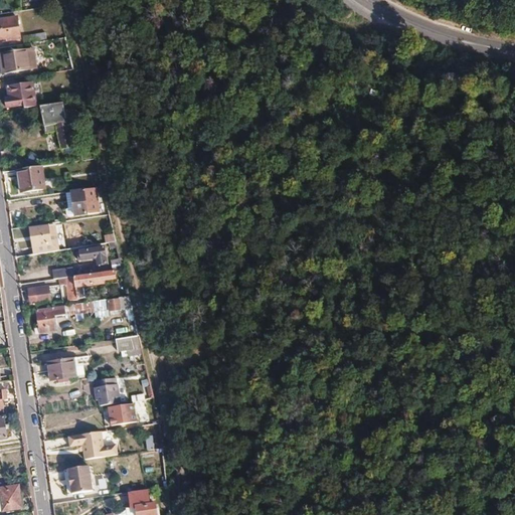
[(43,8),(34,11),(37,19),(45,16),(43,8)]
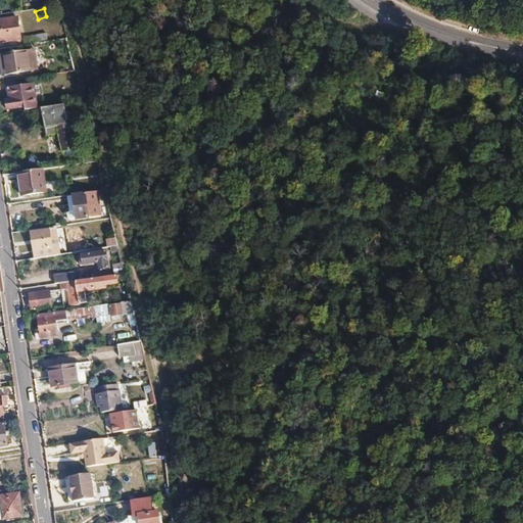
[(7,42),(21,39),(18,17),(0,20),(0,40),(7,40),(7,42)]
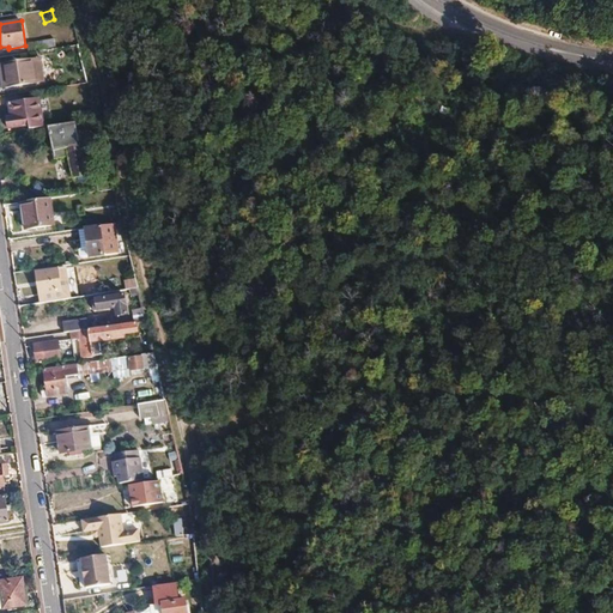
[(54,40),(28,43),(29,52),(55,48),(54,40)]
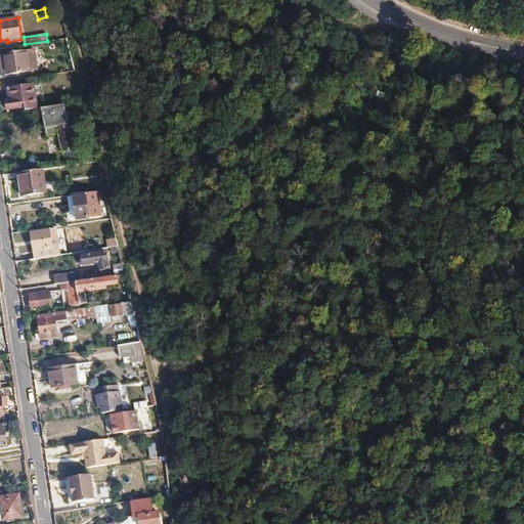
[(54,49),(35,53),(38,69),(54,66),(53,62),(57,61),(54,49)]
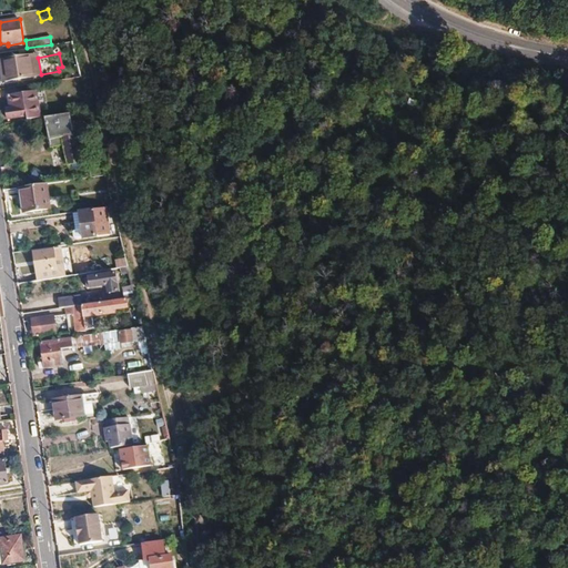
[(37,54),(29,56),(33,78),(40,77),(37,54)]
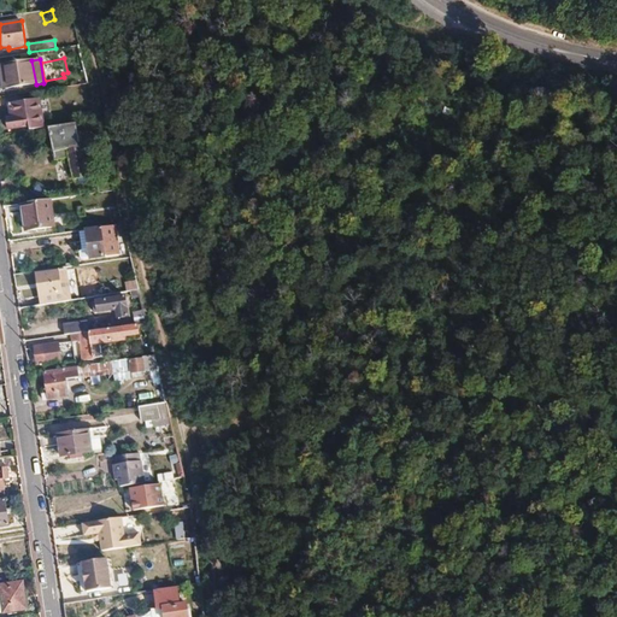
[(36,84),(31,60),(4,65),(6,77),(3,77),(5,89),(36,84)]
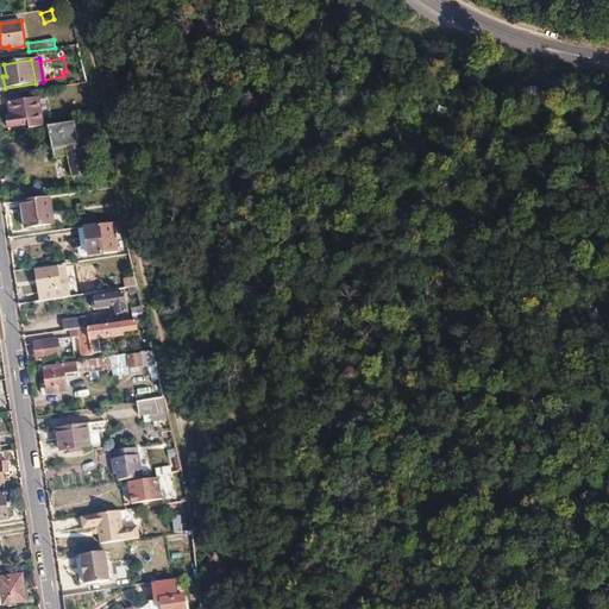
[(29,130),(45,127),(43,113),(41,113),(38,99),(8,102),(10,117),(6,118),(8,130),(29,127),(29,130)]
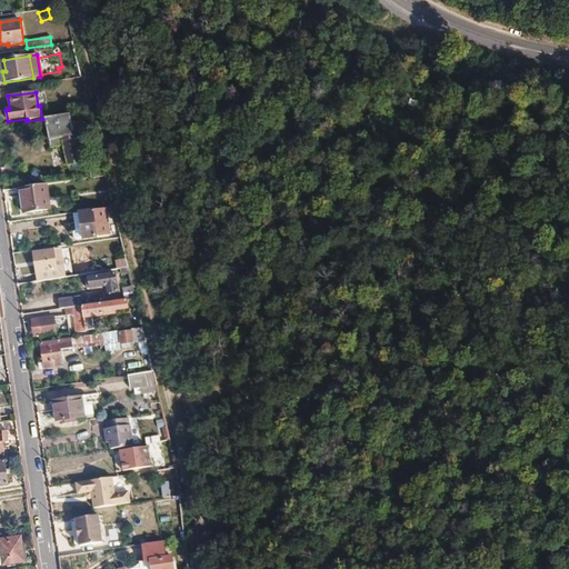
[(70,115),(43,119),(48,137),(53,140),(55,147),(63,146),(68,169),(80,167),(78,153),(81,153),(78,135),(75,136),(70,115)]
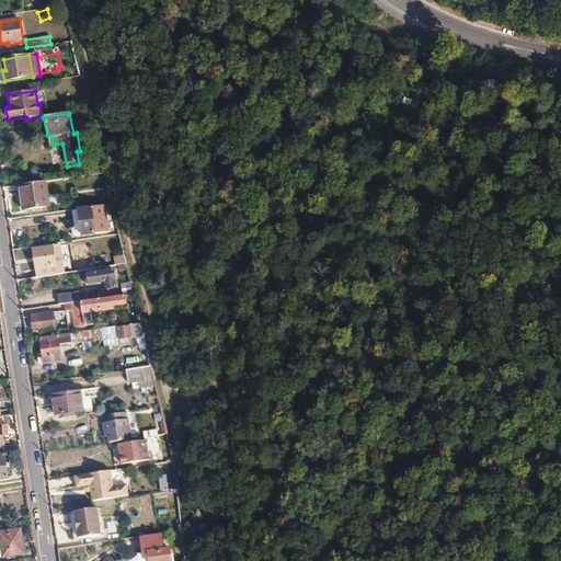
[(47,182),(19,186),(23,210),(50,206),(47,182)]
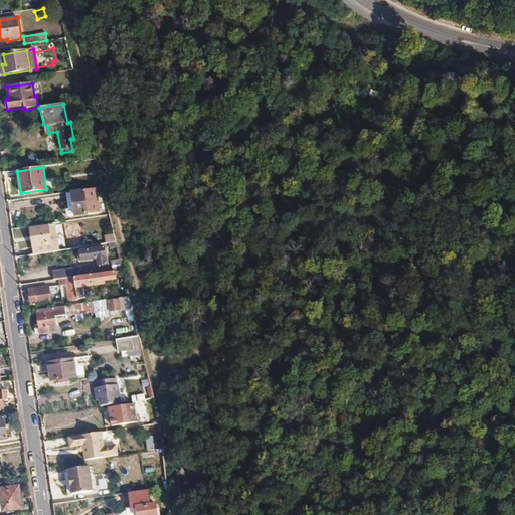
[(101,213),(99,198),(96,188),(71,192),(75,217),(101,213)]
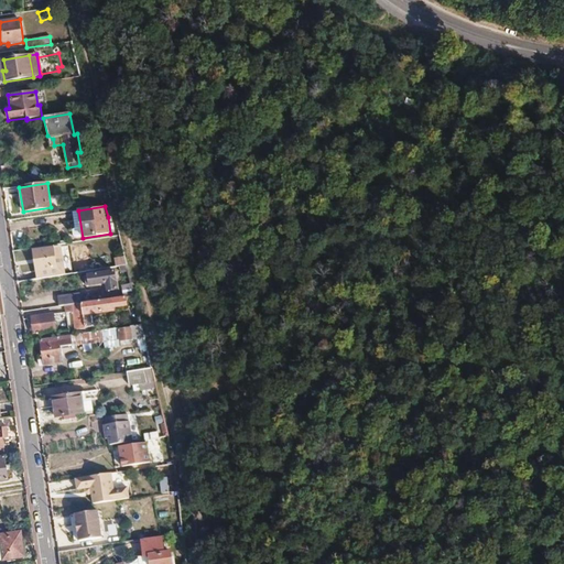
[(78,238),(83,238),(78,210),(74,212),(78,238)]
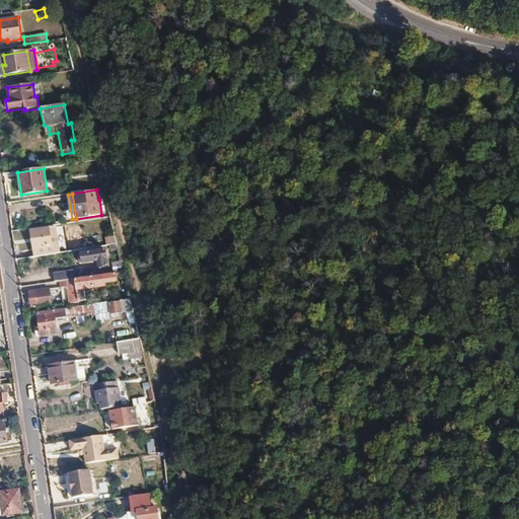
[(56,226),(30,230),(34,257),(60,253),(56,226)]
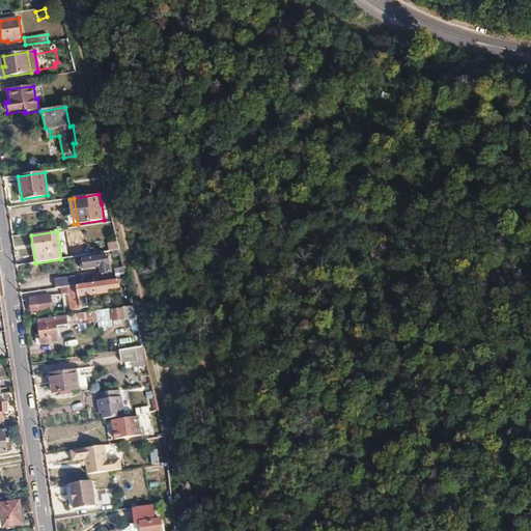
[(118,241),(108,243),(110,251),(120,249),(118,241)]
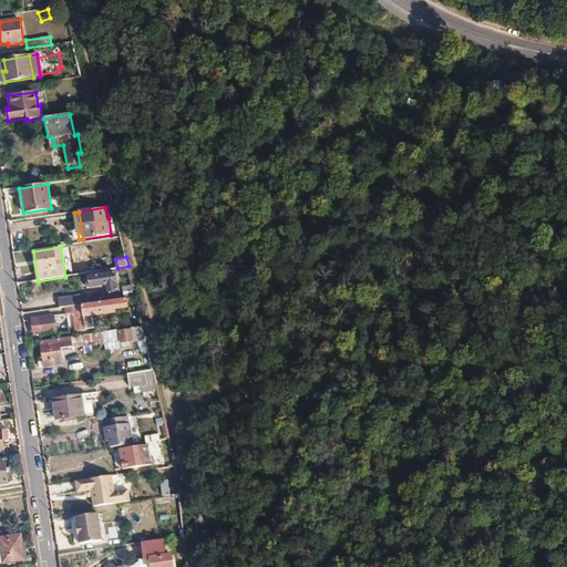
[(116,272),(89,276),(91,288),(106,286),(107,294),(120,291),(116,272)]
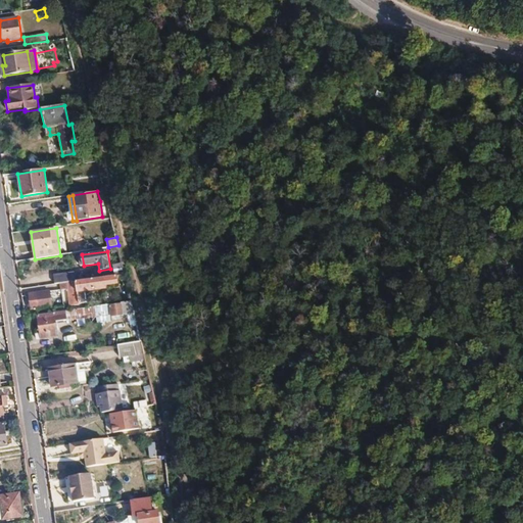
[(76,281),(77,281),(75,272),(54,275),(55,284),(59,283),(76,281)]
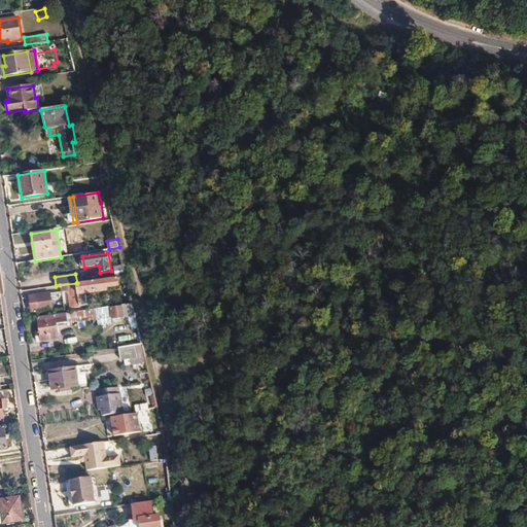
[(78,295),(86,294),(106,291),(106,288),(119,287),(117,277),(77,283),(76,283),(78,295)]
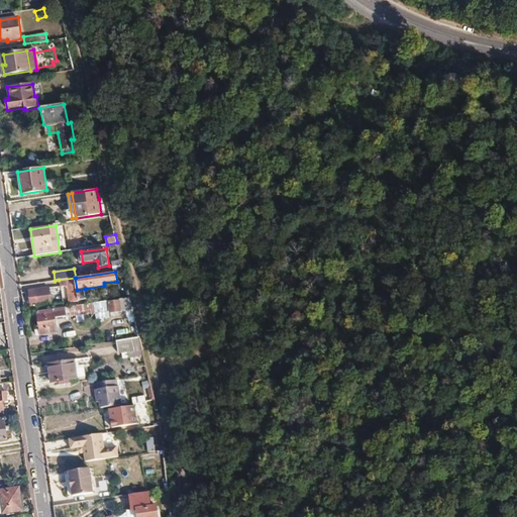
[(75,278),(59,280),(60,287),(67,286),(69,302),(78,302),(75,278)]
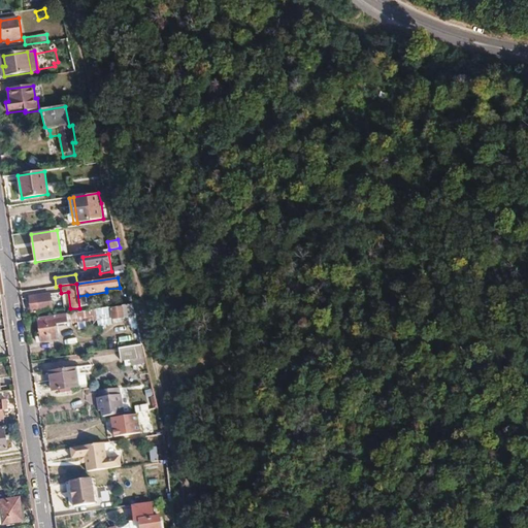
[(29,297),(31,312),(52,309),(51,294),(29,297)]
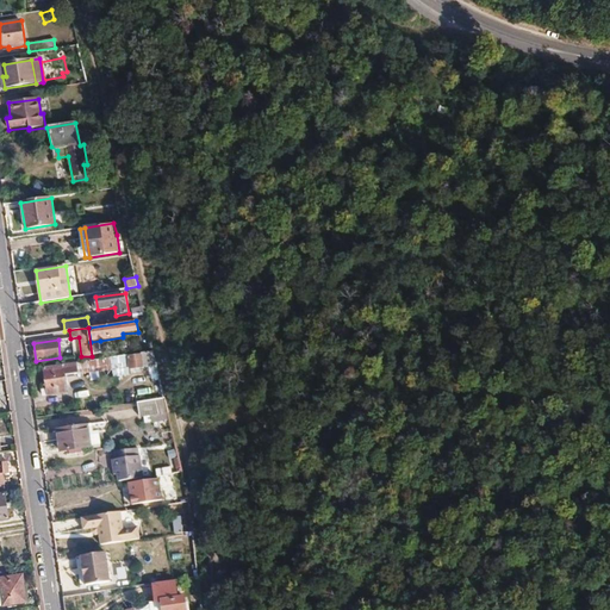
[(91,342),(92,356),(103,354),(100,341),(91,342)]
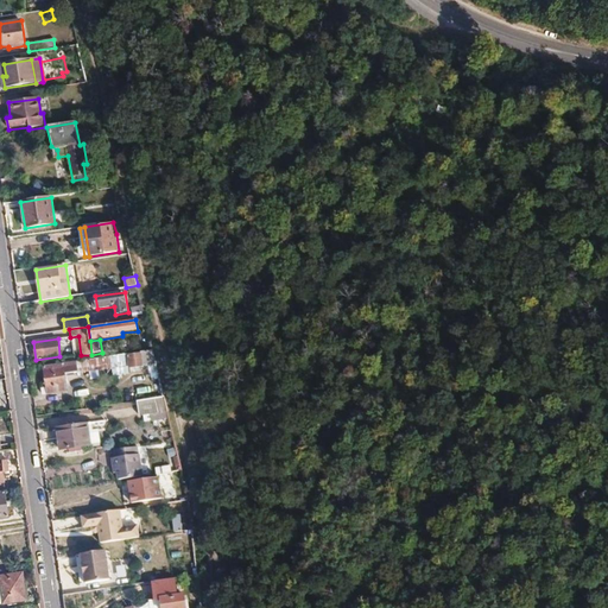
[(144,352),(127,354),(130,368),(147,366),(144,352)]
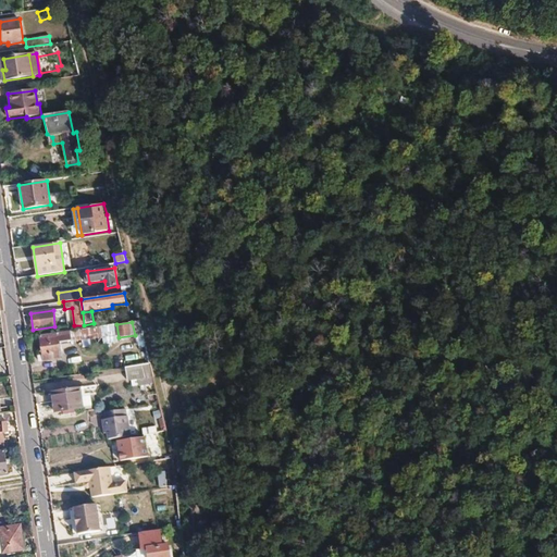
[(101,326),(102,337),(103,345),(119,343),(119,337),(116,324),(101,326)]
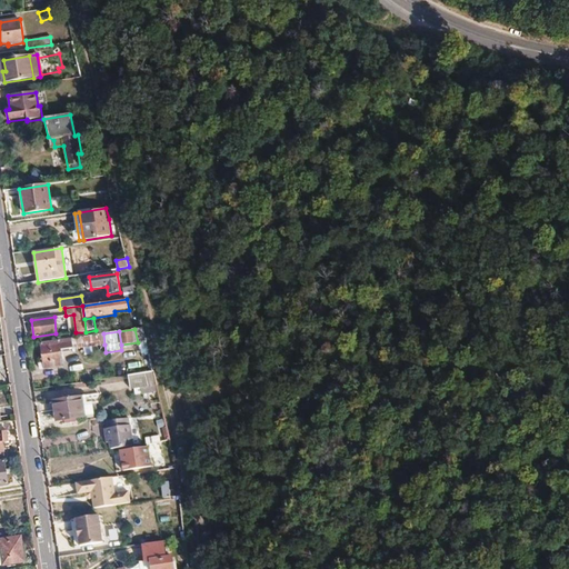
[(43,362),(43,368),(45,369),(62,366),(60,350),(73,348),(73,349),(105,345),(103,333),(40,343),(43,362)]
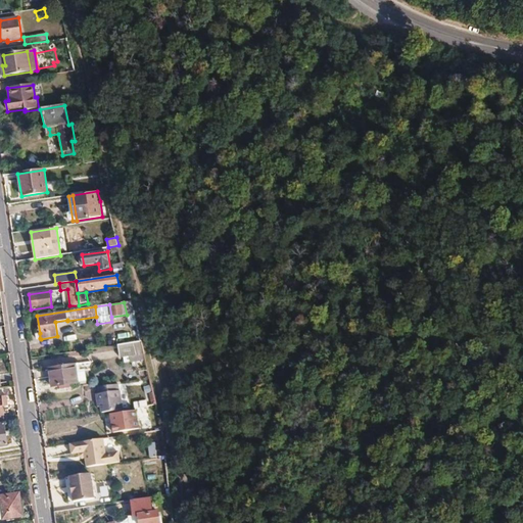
[(117,345),(120,358),(137,355),(134,342),(117,345)]
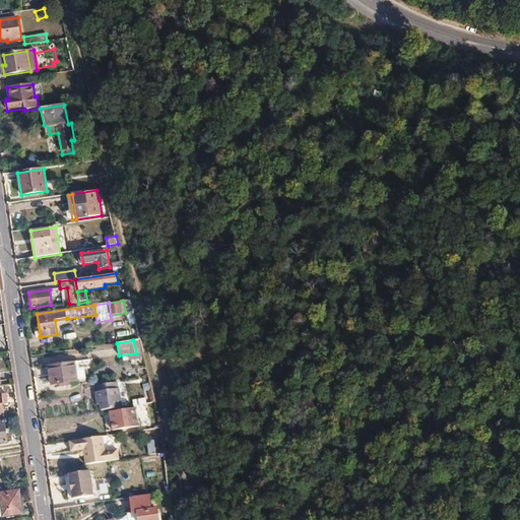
[(78,382),(75,363),(49,367),(51,386),(78,382)]
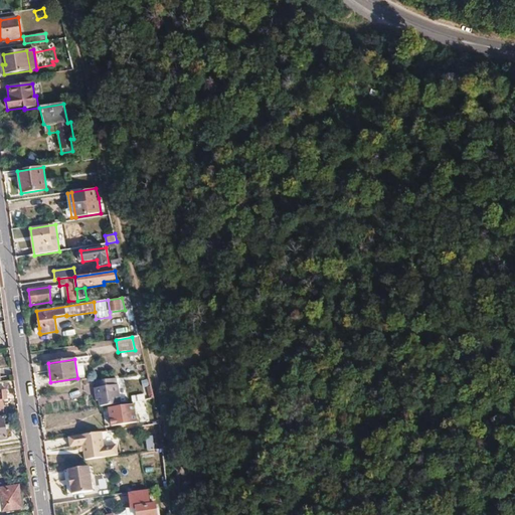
[(101,387),(117,385),(116,378),(100,381),(101,387)]
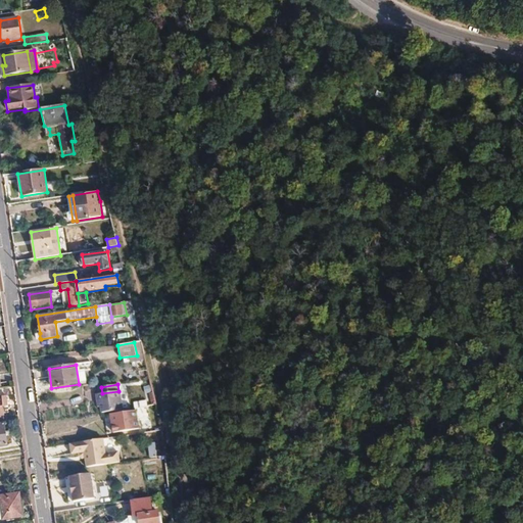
[(104,407),(105,413),(125,410),(122,390),(119,391),(102,393),(97,394),(99,402),(103,401),(104,407)]
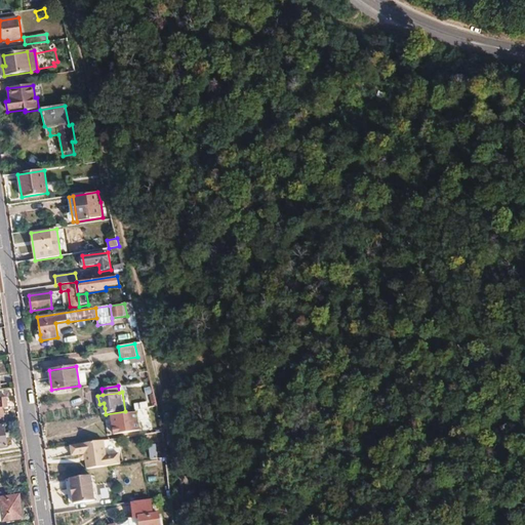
[(149,408),(135,410),(136,411),(121,413),(124,434),(139,432),(137,421),(150,419),(149,408)]
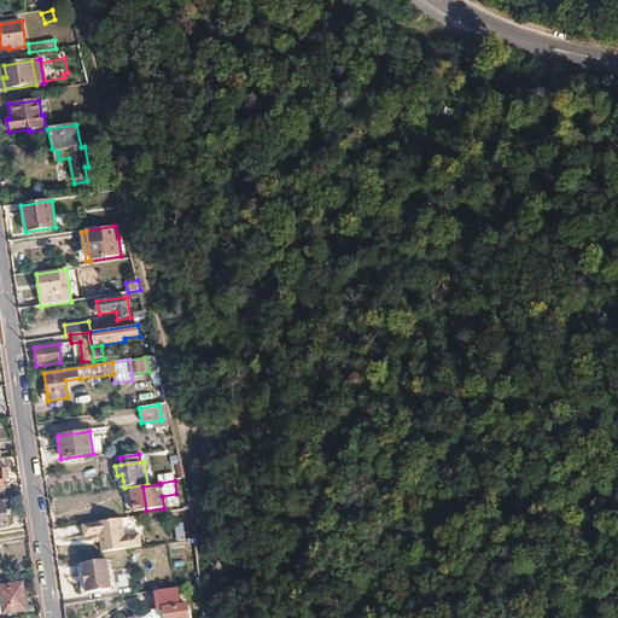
[(70,524),(87,522),(86,512),(69,514),(70,524)]
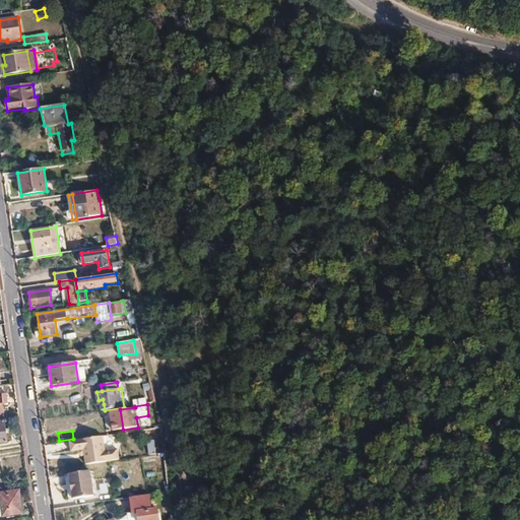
[(93,454),(94,463),(110,461),(127,458),(126,448),(114,450),(111,436),(78,440),(79,450),(86,449),(86,453),(90,454),(93,454)]
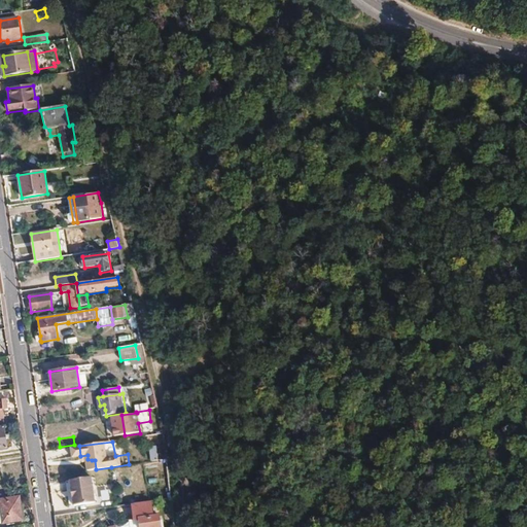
[(95,502),(92,479),(70,482),(73,505),(95,502)]
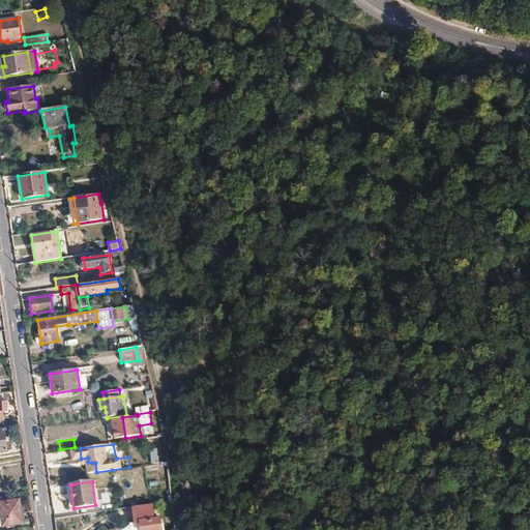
[(0,508),(2,526),(23,523),(20,498),(0,500),(0,508)]
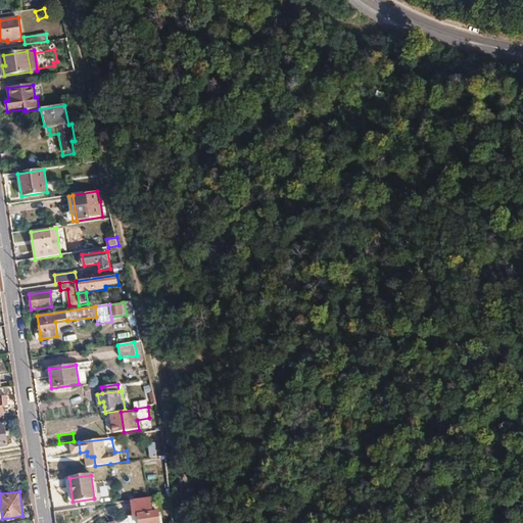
[(156,522),(155,513),(150,514),(147,497),(129,501),(131,517),(136,516),(136,522),(156,522)]
